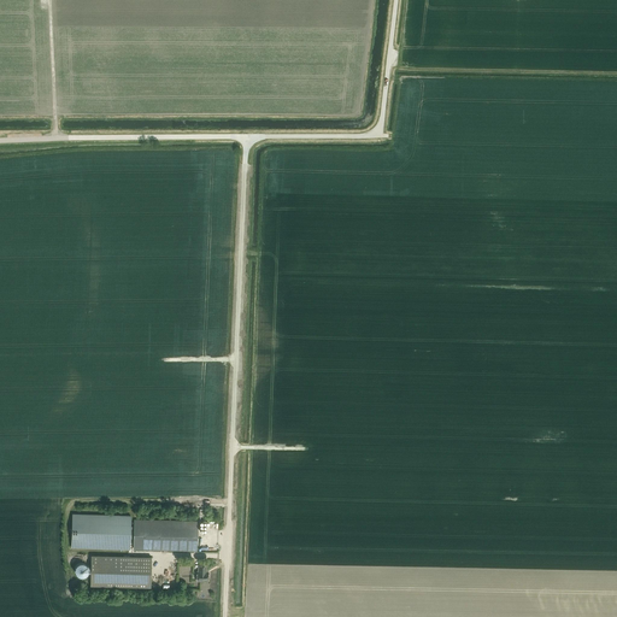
[(130,516),(72,515),(72,547),(129,550),(130,516)]
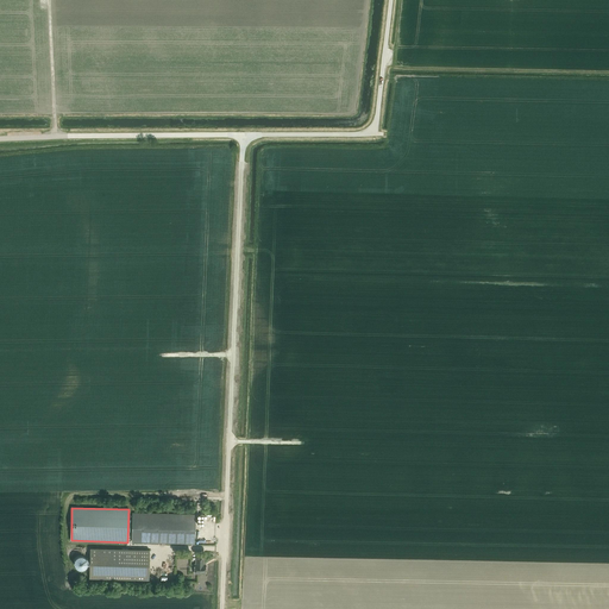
[(133,513),(132,542),(194,545),(195,515),(133,513)]
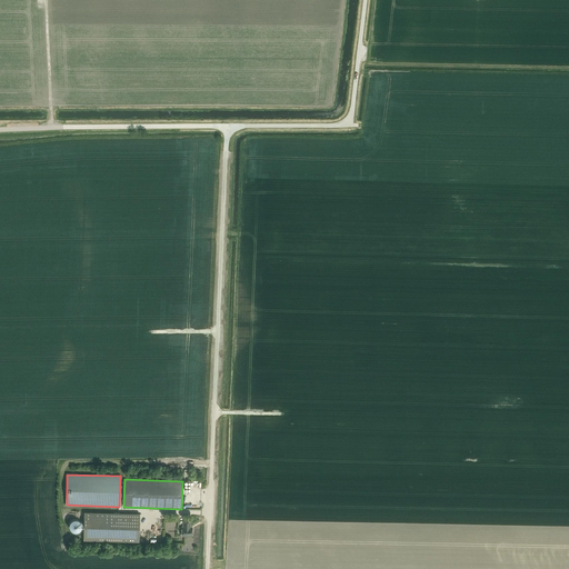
[(139,541),(140,513),(85,512),(83,540),(139,541)]
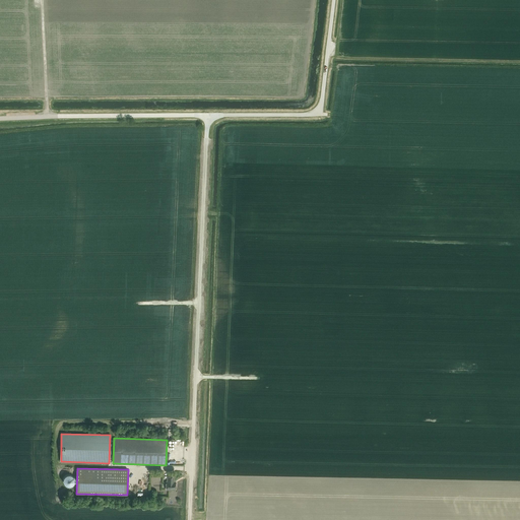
[(73,476),(72,475),(70,474),(68,474),(66,475),(65,476),(64,478),(63,480),(64,482),(65,483),(66,485),(68,485),(70,485),(72,485),(73,483),(74,482),(75,480),(74,478),(73,476)]
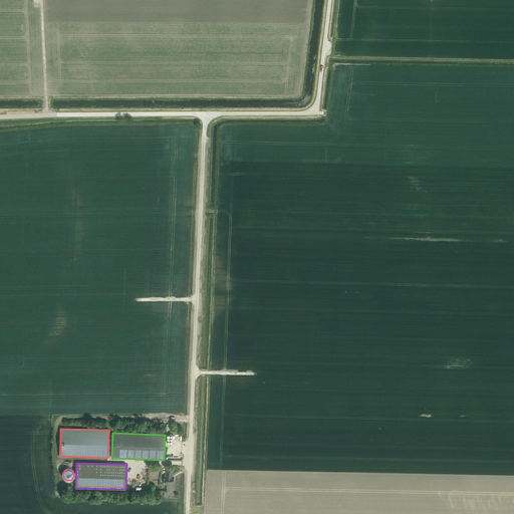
[(165,476),(164,484),(174,484),(174,477),(172,477),(172,471),(166,471),(166,476),(165,476)]
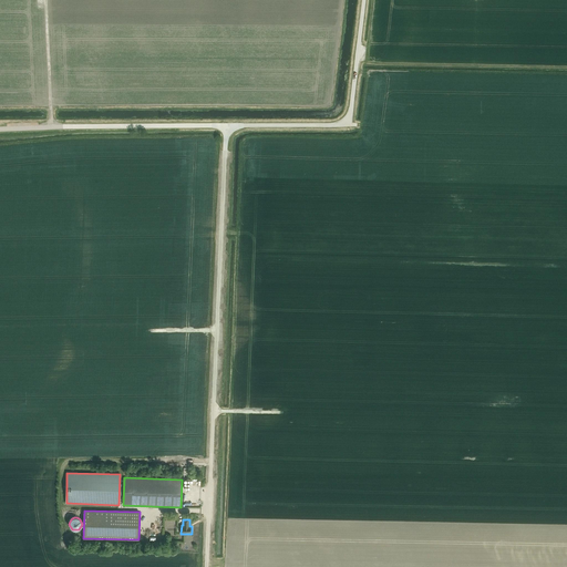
All buildings are outlined.
